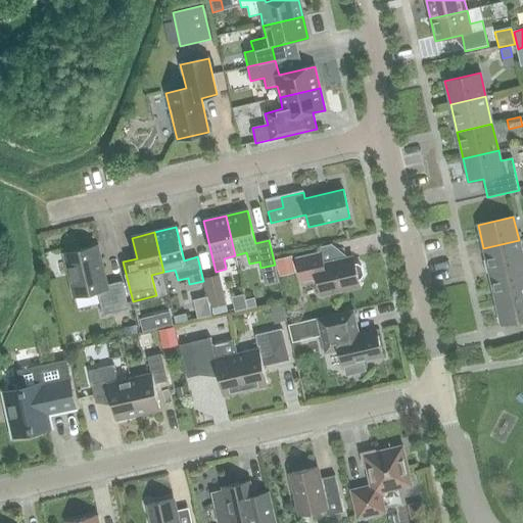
[(489,275),(522,267),(522,257),(519,240),(483,248),(489,275)]
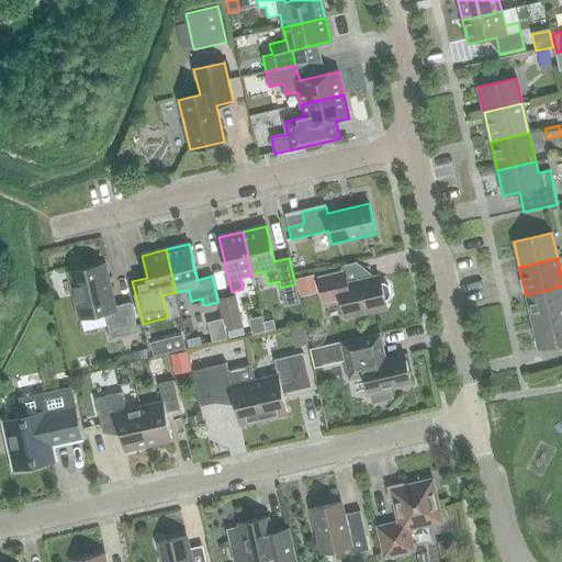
[(111,339),(138,333),(131,302),(115,306),(105,263),(68,272),(79,319),(104,313),(111,339)]
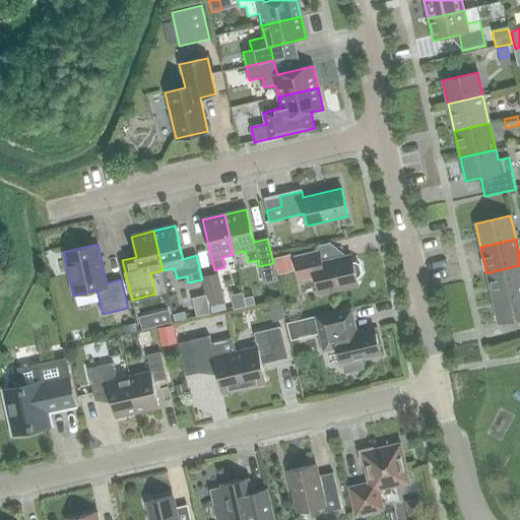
[(352,263),(351,257),(322,264),(319,251),(295,257),(301,281),(315,277),(319,293),(358,283),(356,277),(359,277),(361,273),(359,265),(355,262),(352,263)]
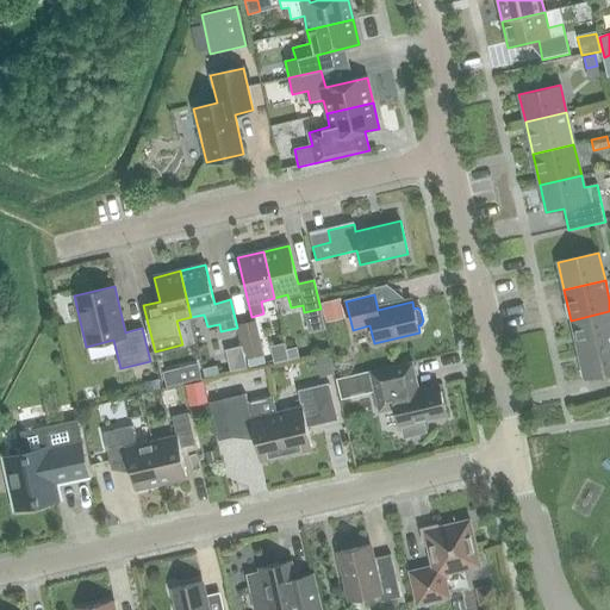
[(343,317),(338,299),(321,304),(324,322),(343,317)]
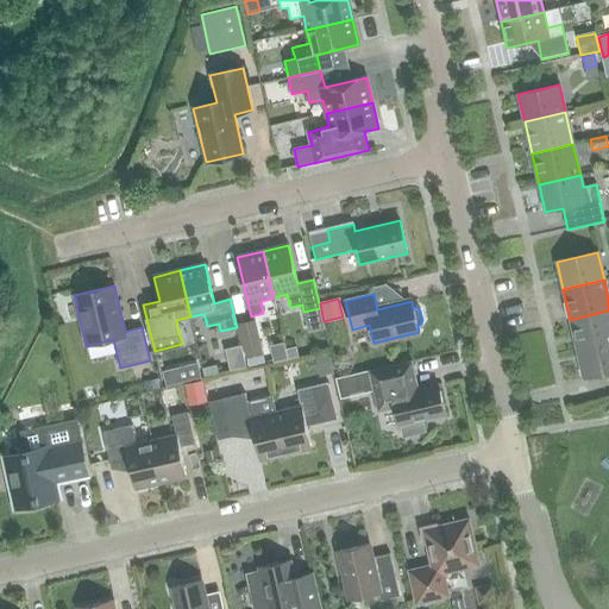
[(577,351),(608,344),(608,311),(570,320),(577,351)]
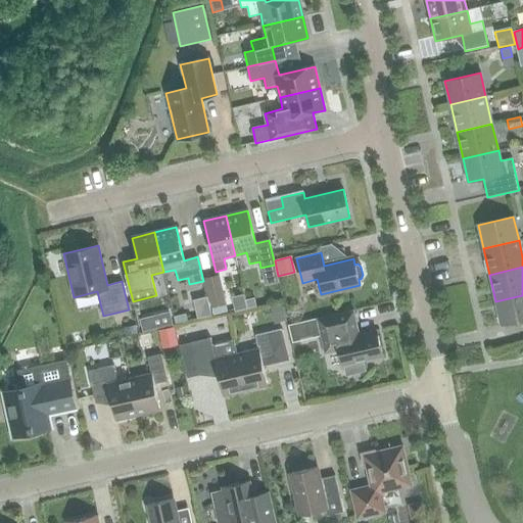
[(225,304),(219,275),(203,278),(209,308),(225,304)]
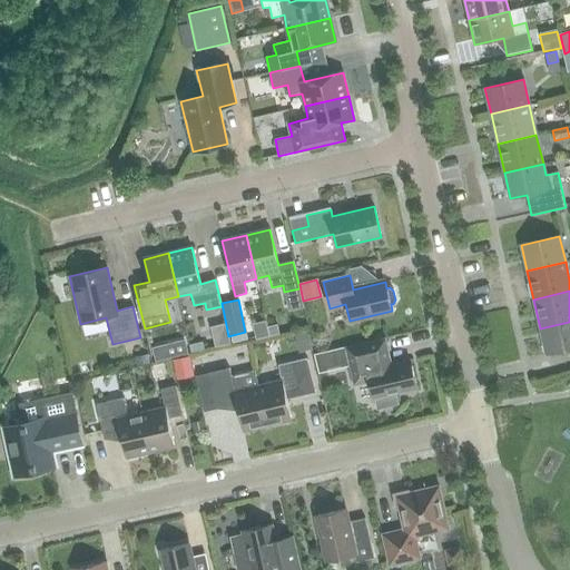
[(547,354),(569,349),(569,322),(540,328),(547,354)]
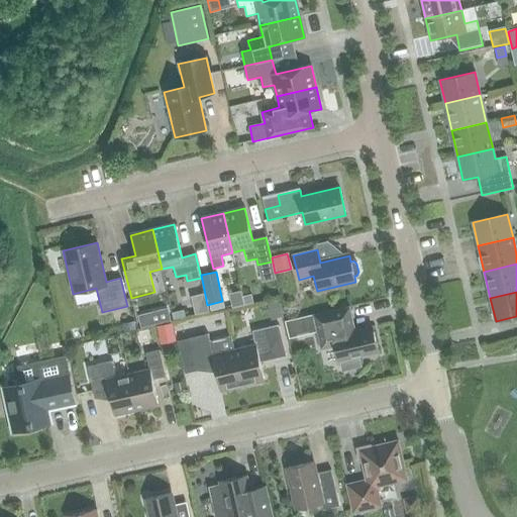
[(251,294),(242,297),(244,305),(253,303),(251,294)]
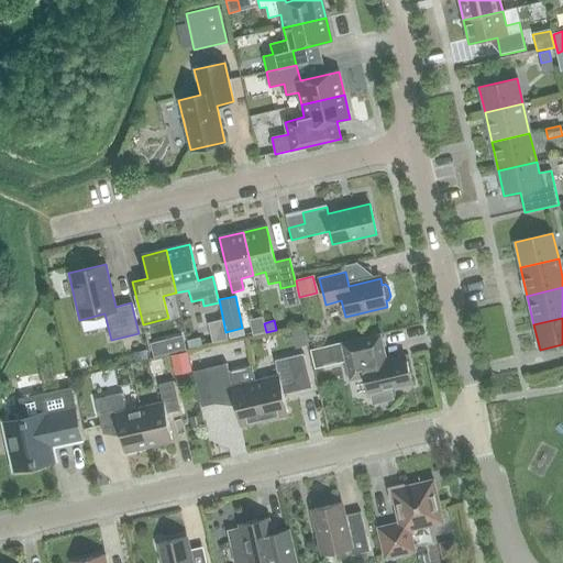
[(405,355),(387,360),(381,334),(341,344),(344,357),(345,362),(350,381),(365,377),(368,394),(371,394),(373,405),(394,399),(390,389),(411,384),(405,355)]
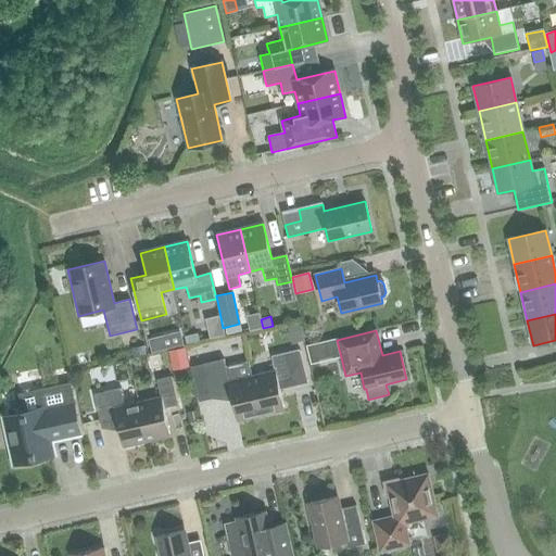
[(200,341),(198,333),(185,337),(187,344),(200,341)]
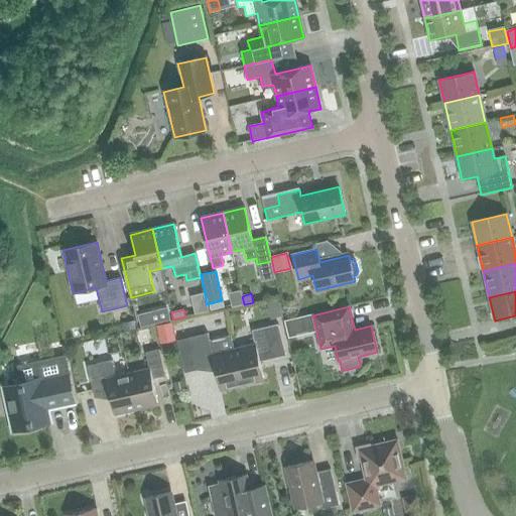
[(150,311),(138,314),(140,327),(153,325),(150,311)]
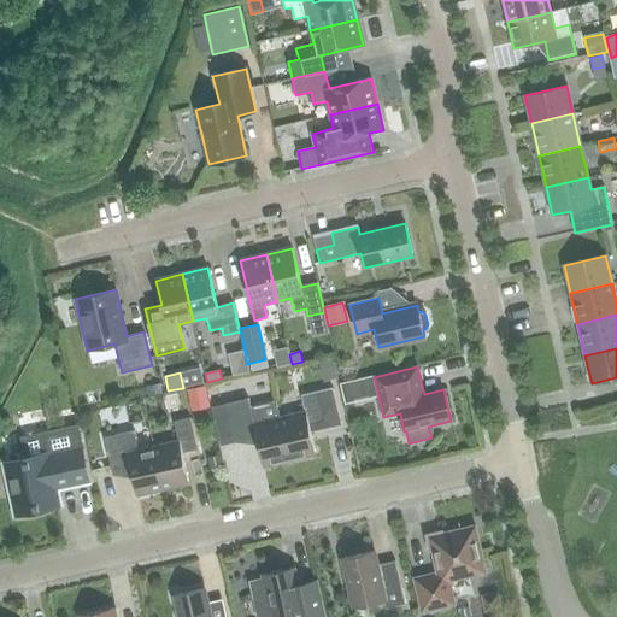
[(374,377),(360,380),(365,399),(378,397),(377,392),(374,377)]
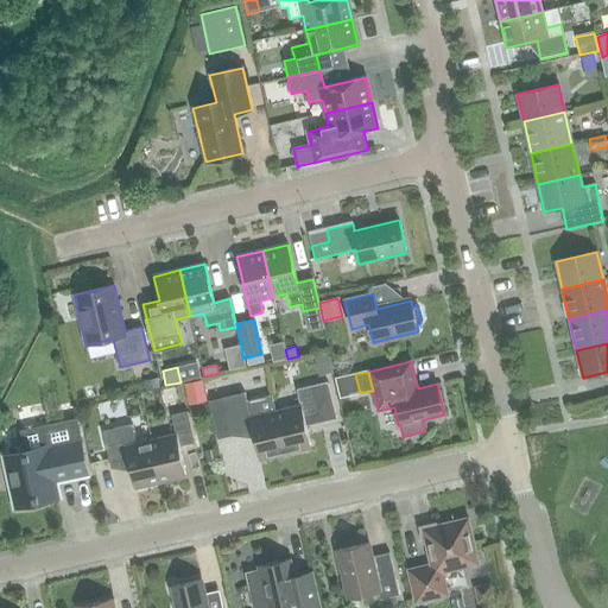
[(311,449),(306,426),(336,418),(328,382),(297,390),(301,405),(276,411),(285,455),(311,449)]
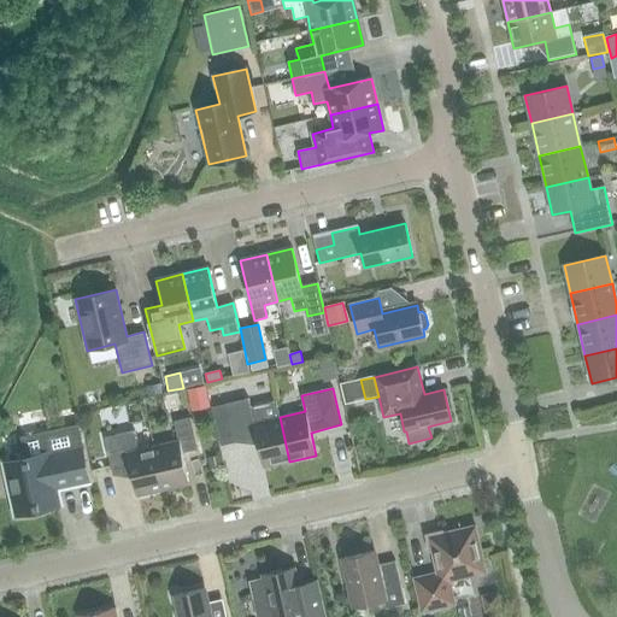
[(280,417),(278,418),(274,400),(250,406),(248,403),(230,406),(238,440),(256,436),(264,468),(289,462),(280,417)]
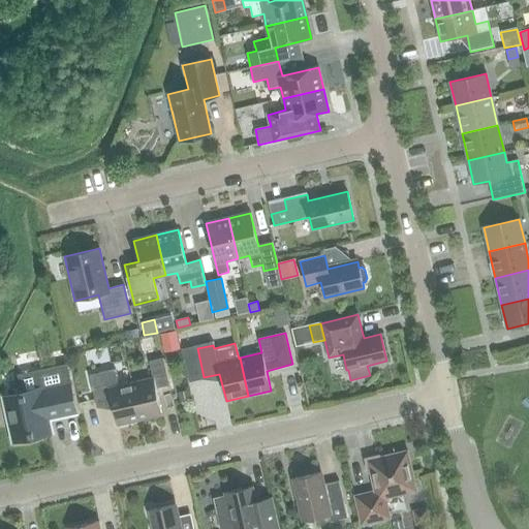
[(156,389),(169,385),(163,359),(149,362),(153,378),(131,383),(139,421),(162,415),(156,389)]
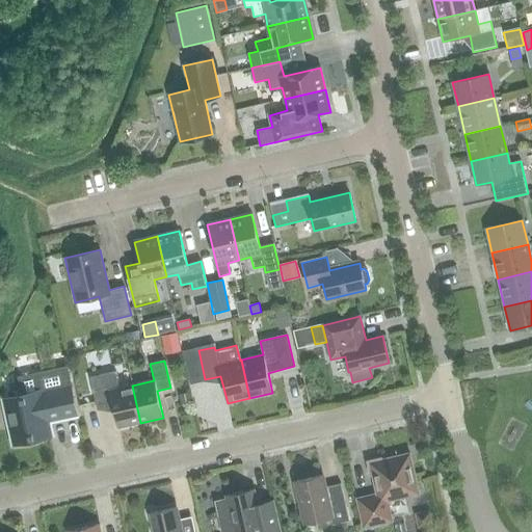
[(47,422),(77,415),(65,364),(64,364),(64,368),(19,378),(23,396),(5,400),(15,444),(17,444),(16,441),(48,434),(49,436),(50,436),(47,422)]
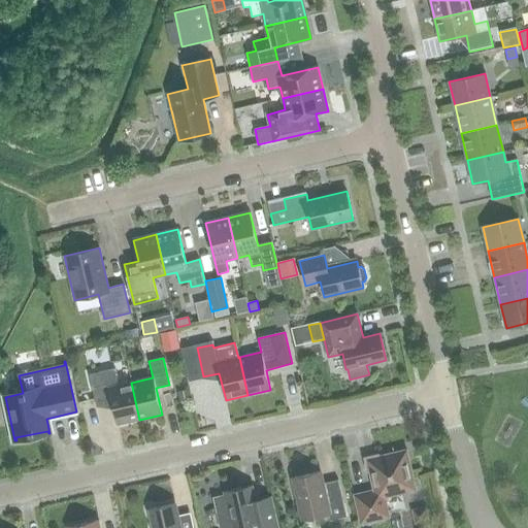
[(139,420),(131,383),(119,385),(114,369),(89,374),(95,402),(110,398),(117,425),(139,420)]
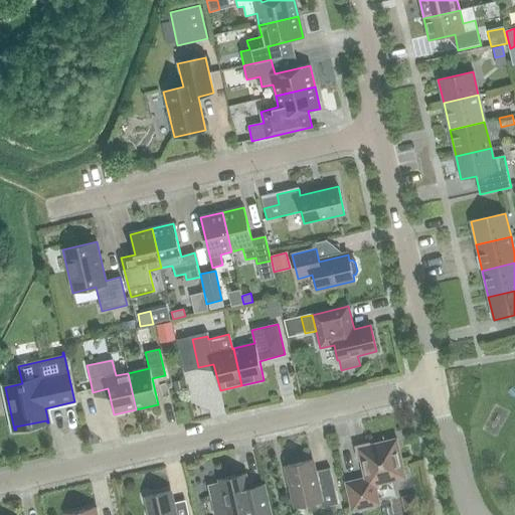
[(173,382),(175,391),(185,389),(183,380),(173,382)]
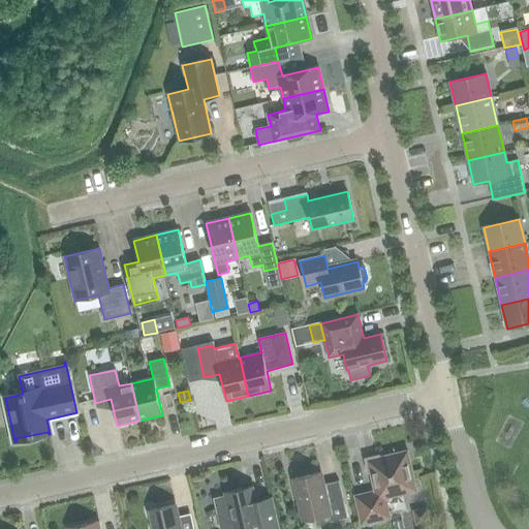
[(403,492),(416,489),(408,454),(397,456),(396,454),(378,458),(378,461),(368,463),(374,492),(354,496),(362,525),(390,518),(385,498),(404,494),(403,492)]
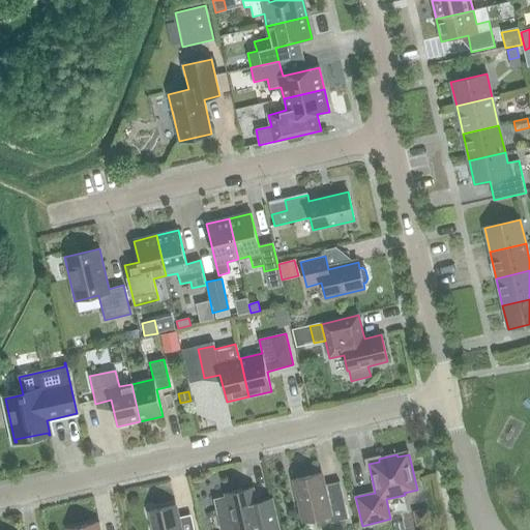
[(331,523),(348,519),(340,482),(324,486),(321,474),(294,480),(303,522),(329,516),(331,523)]
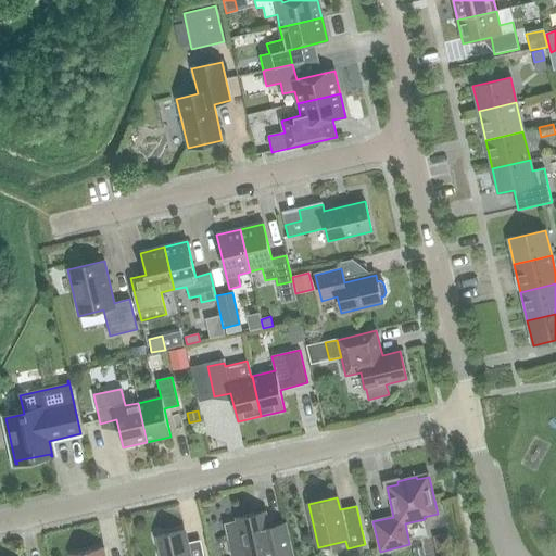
[(293,555),(287,523),(269,527),(265,512),(236,518),(237,521),(224,525),(231,555),(254,555),(264,554),(264,555),(293,555)]
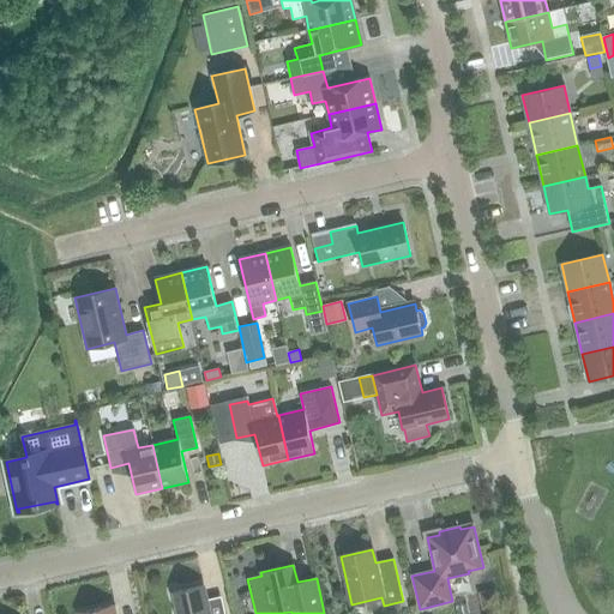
[(209,613),(203,585),(174,593),(179,613),(209,613)]
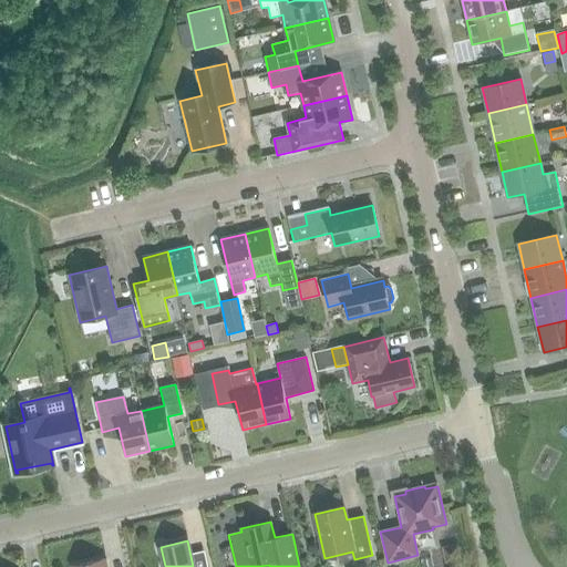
[(460,559),(456,543),(440,547),(444,563),(460,559)]
